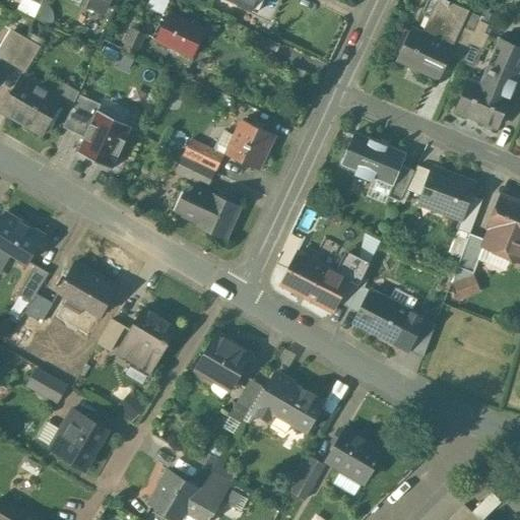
[(448,0),(435,0),(421,33),(452,46),(459,28),(468,9),(448,0)]
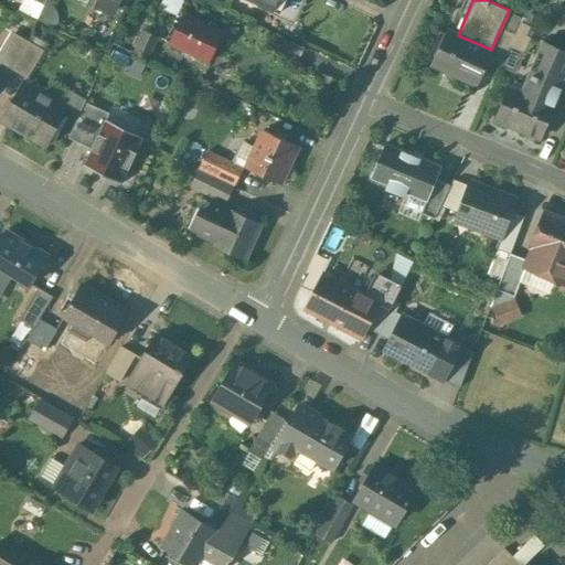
[(222,31),(183,13),(169,43),(208,62),(222,31)]
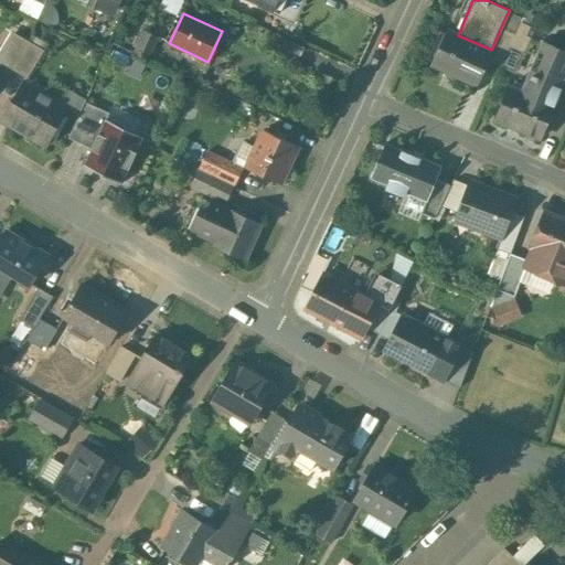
[(144,30),(134,51),(148,57),(157,36),(144,30)]
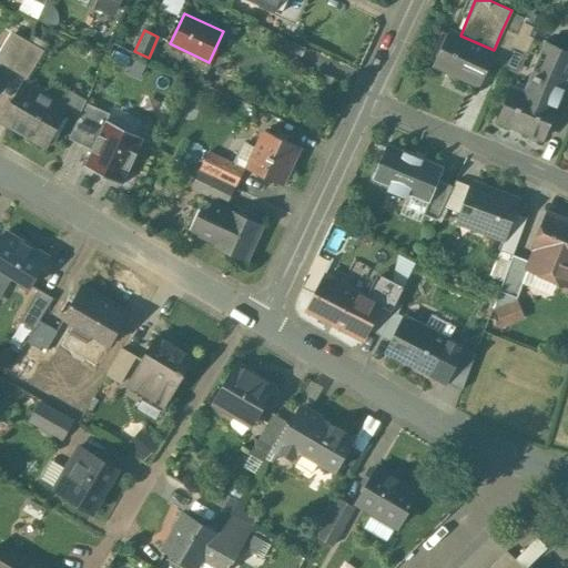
[(460,36),(452,31),(436,64),(478,84),(489,58),(494,50),(460,36)]
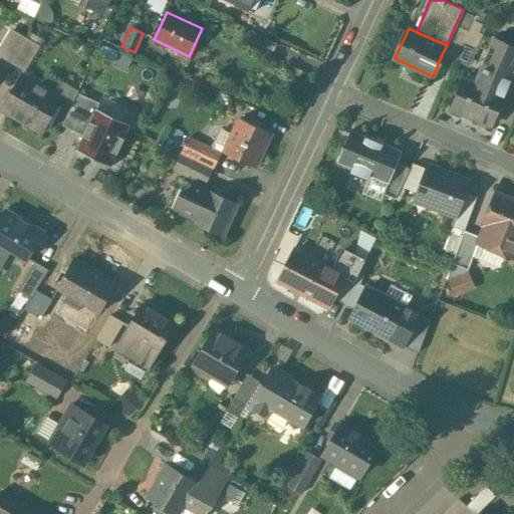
[(467,33),(454,28),(447,45),(443,52),(456,58),(463,42),(467,33)]
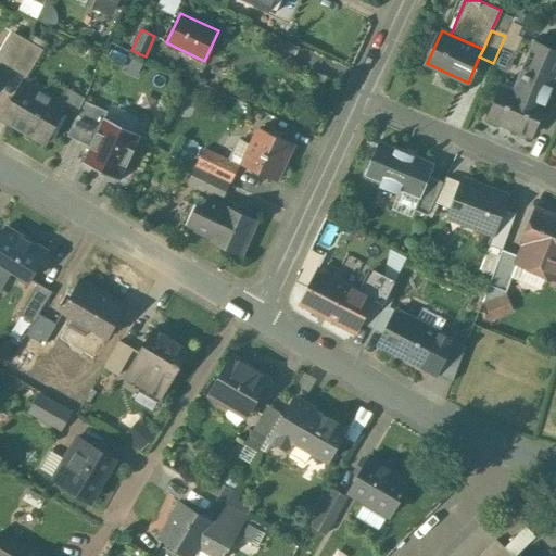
[(520,36),(507,30),(505,36),(501,46),(514,51),(520,36)]
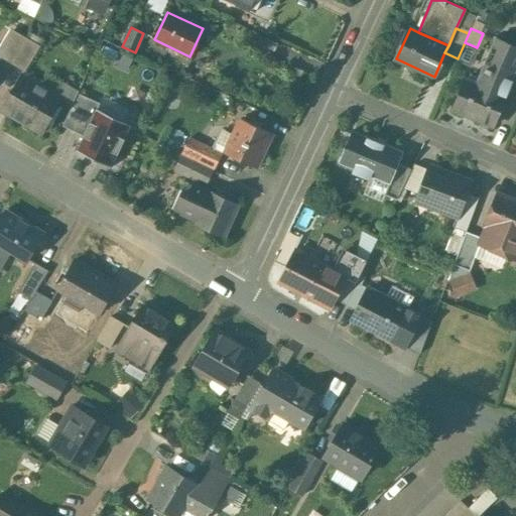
[(14,30),(0,55),(0,56),(13,65),(21,49),(25,37),(14,30)]
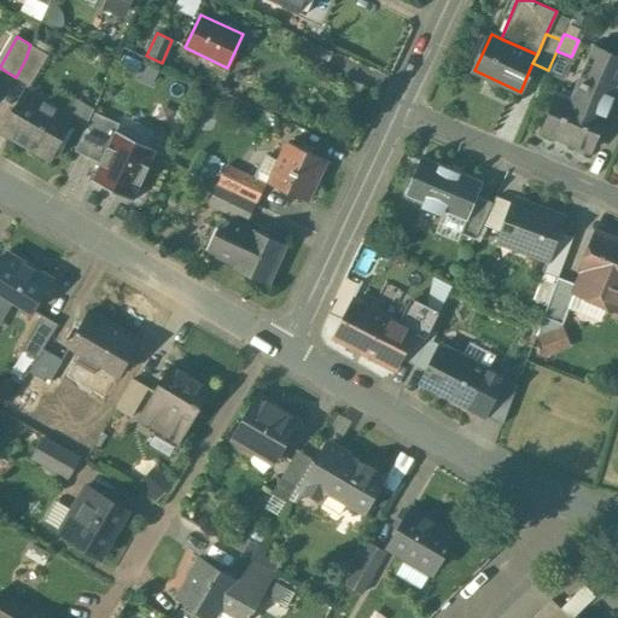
[(47,54),(30,45),(25,59),(16,77),(29,85),(47,54)]
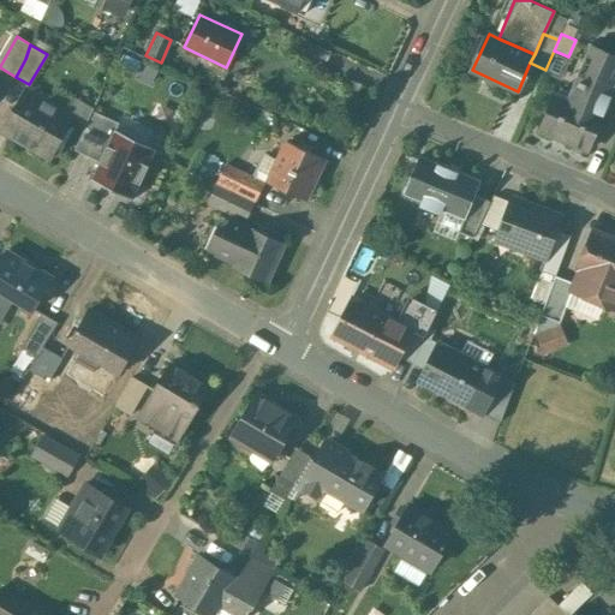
[(614,57),(590,46),(568,97),(602,112),(609,97),(614,82),(614,57)]
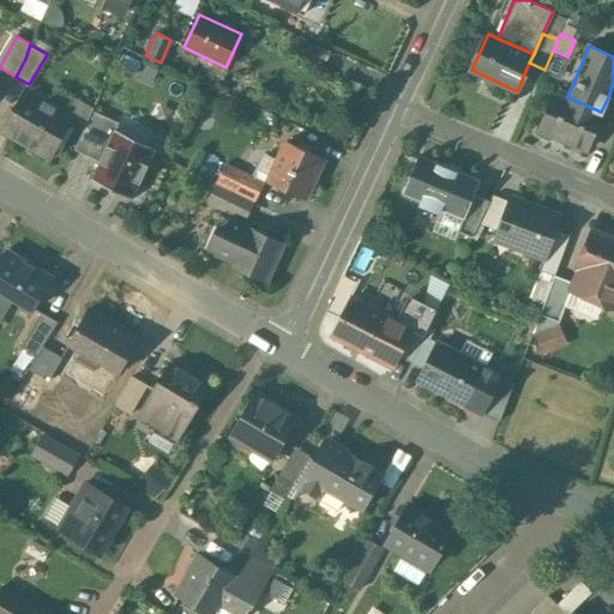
[(73,118),(24,89),(1,130),(49,158),(73,118)]
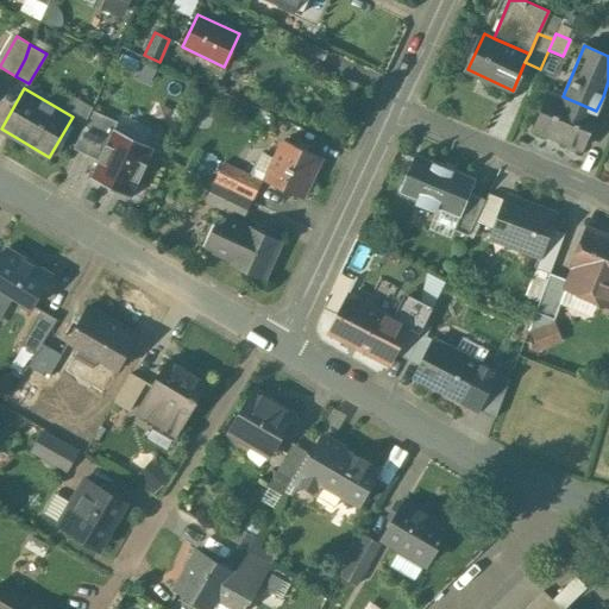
[(563,96),(551,92),(535,129),(581,148),(596,111),(563,96)]
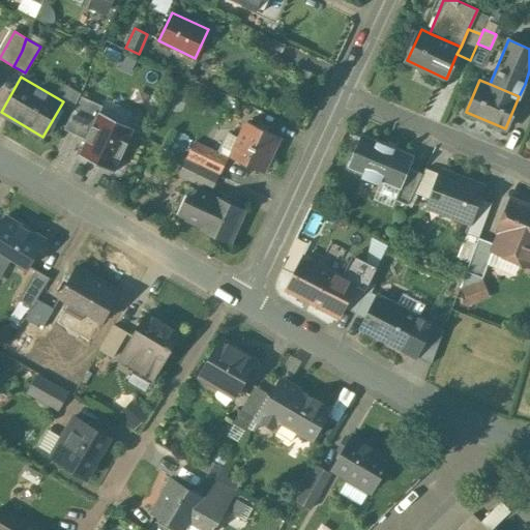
[(80,95),(64,129),(86,140),(98,112),(99,112),(102,106),(86,98),(80,95)]
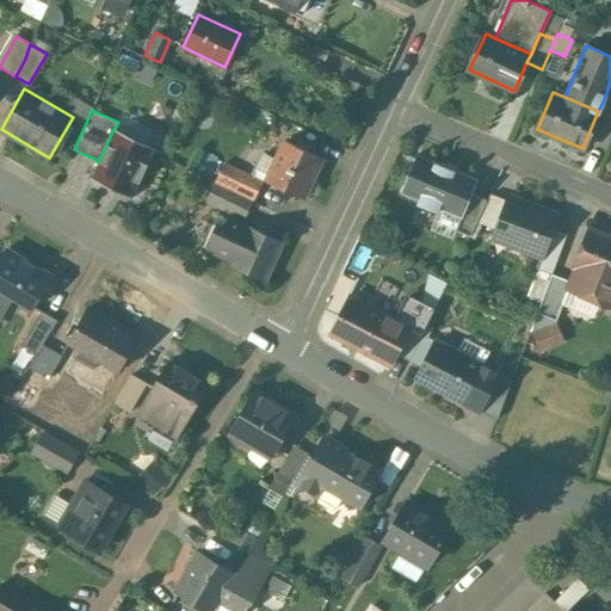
[(115,129),(113,129),(99,161),(91,178),(133,198),(155,148),(115,129)]
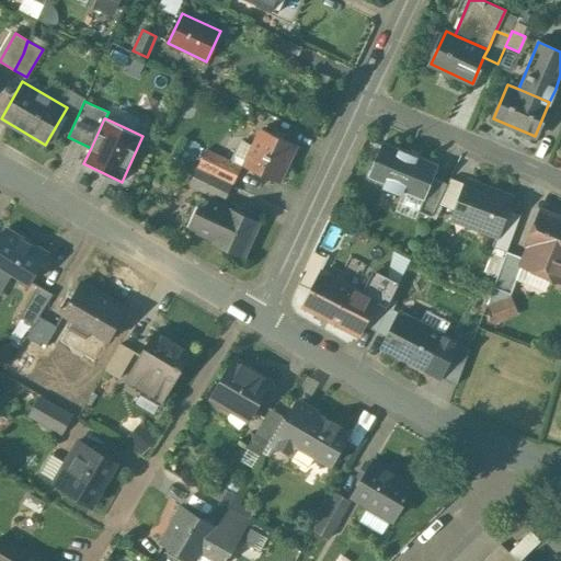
[(295,145),(261,129),(243,165),(278,182),(295,145)]
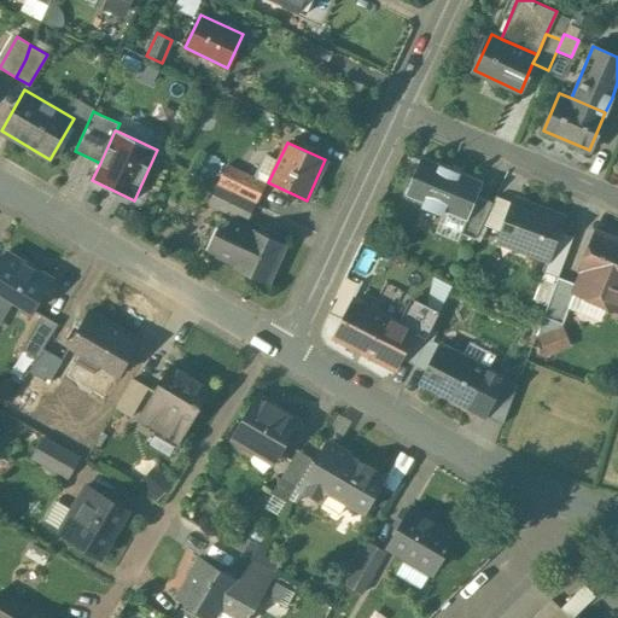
[(439,164),(420,157),(404,194),(424,203),(421,207),(442,215),(443,210),(467,220),(477,196),(483,182),(460,173),(459,173),(439,164)]
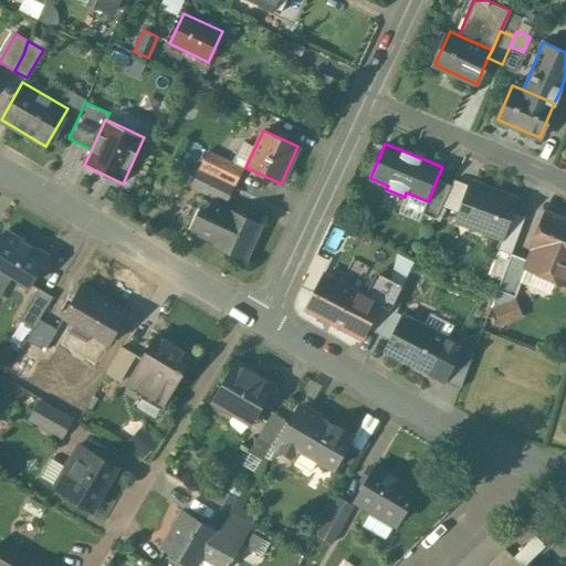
[(242,168),(207,152),(199,167),(236,185),(242,168)]
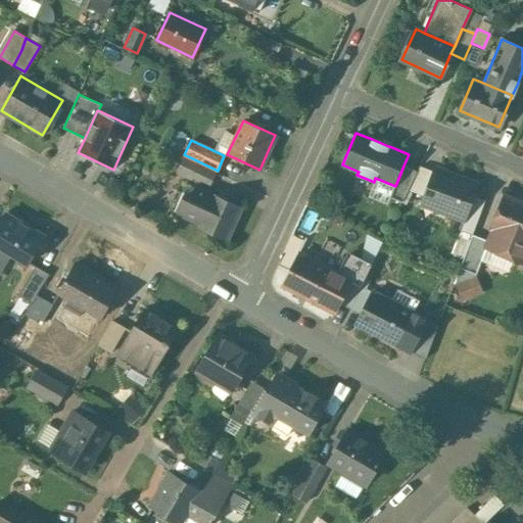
[(216,173),(183,157),(177,172),(208,187),(216,173)]
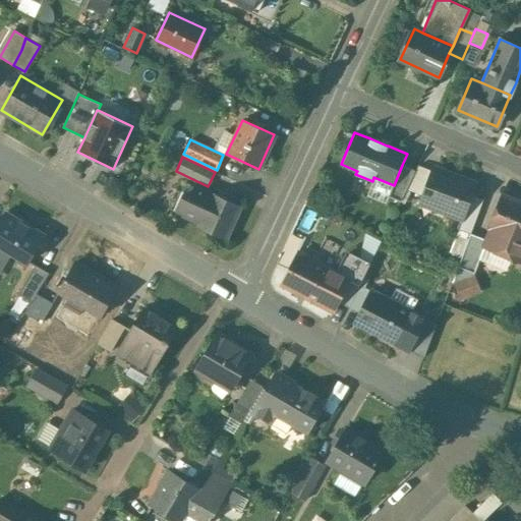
[(402,165),(394,185),(388,196),(400,201),(407,187),(415,171),(402,165)]
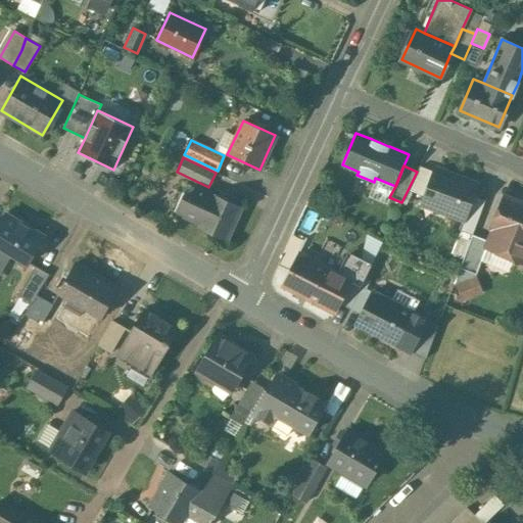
[(417,172),(409,188),(423,194),(433,172),(420,165),(417,172)]
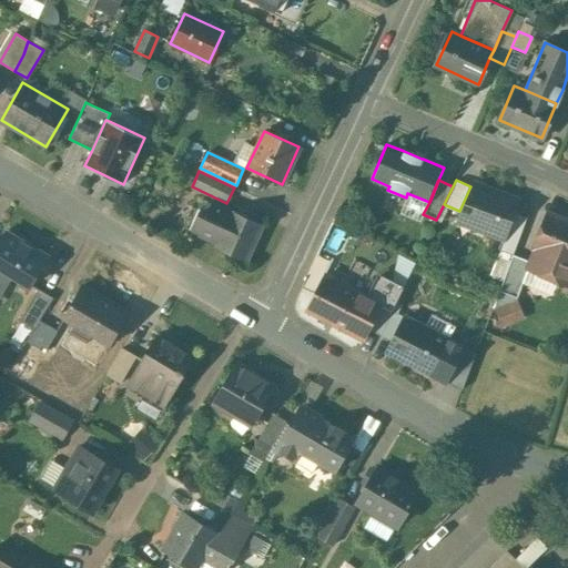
[(470,186),(459,211),(455,222),(503,242),(521,200),(473,180),(470,186)]
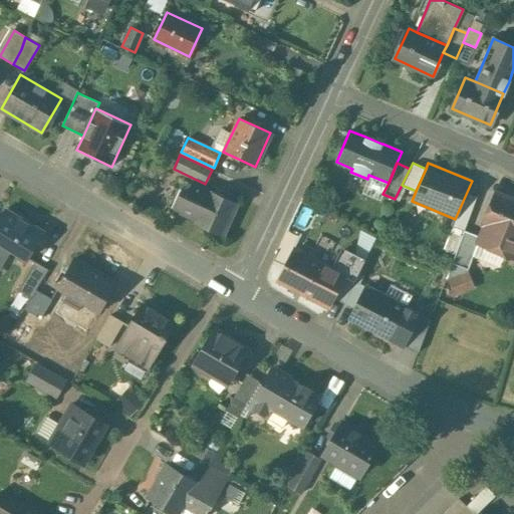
[(189,193),(180,189),(171,208),(196,219),(209,191),(193,184),(189,193)]
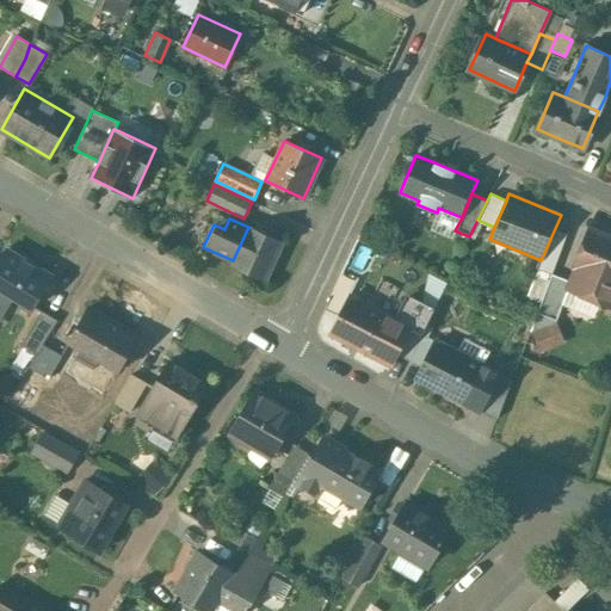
[(282,242),(248,227),(233,260),(232,264),(265,279),(282,242)]
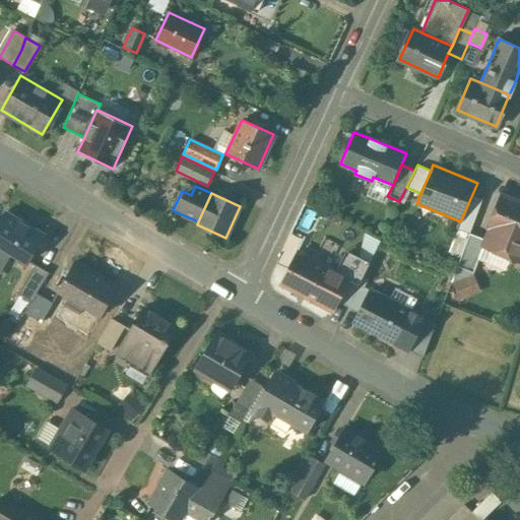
[(519,201),(501,194),(488,228),(490,228),(485,240),(482,246),(483,246),(519,260),(519,201)]
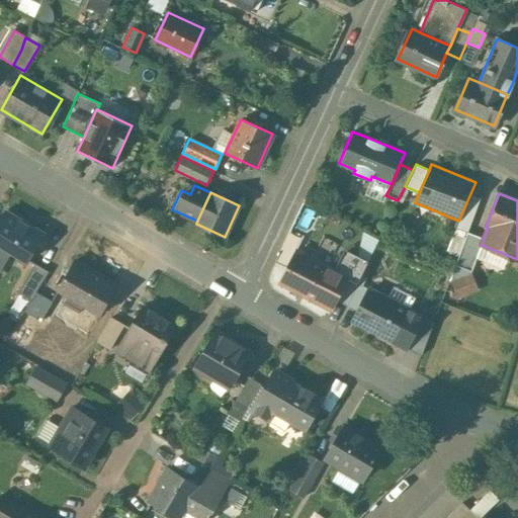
[(44,234),(5,211),(0,220),(0,244),(11,251),(28,260),(44,234)]
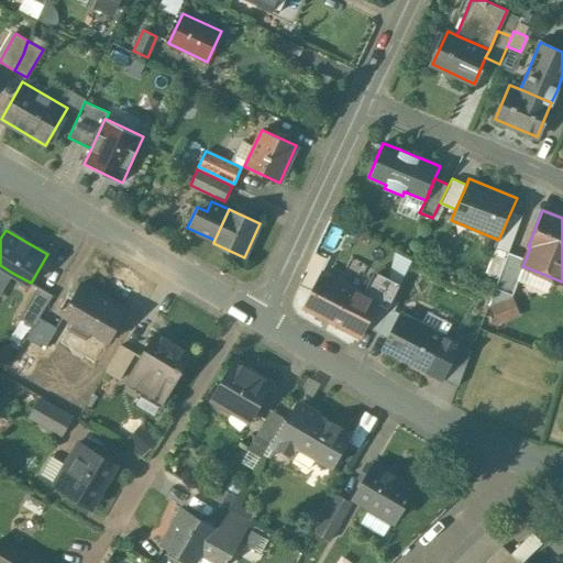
[(526,260),(508,253),(495,288),(512,295),(523,266),(522,266),(526,260)]
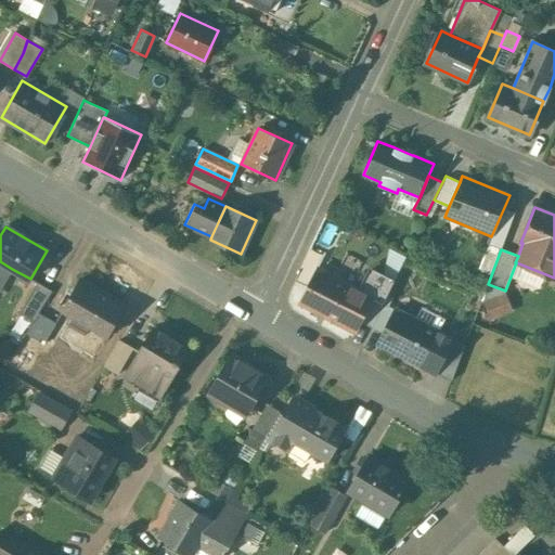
[(0,261),(0,288),(12,269),(0,261)]
